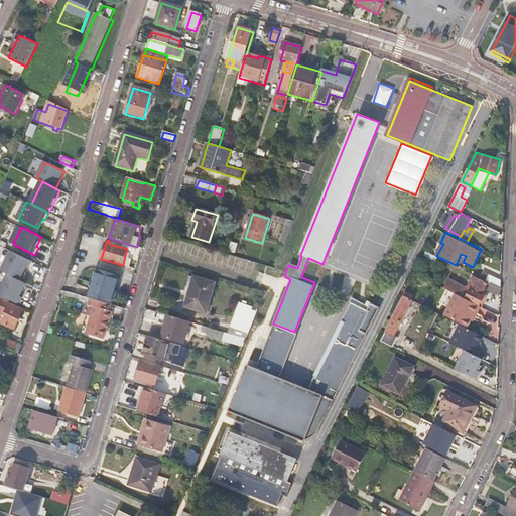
[(11,276),(21,281),(24,273),(26,275),(33,262),(15,253),(5,273),(11,276)]
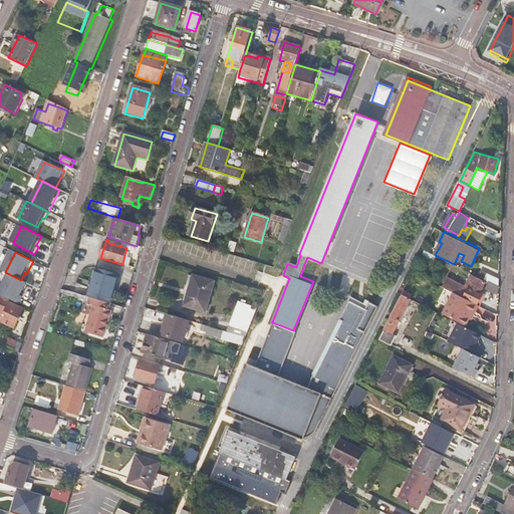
[(124,255),(122,264),(130,266),(133,257),(124,255)]
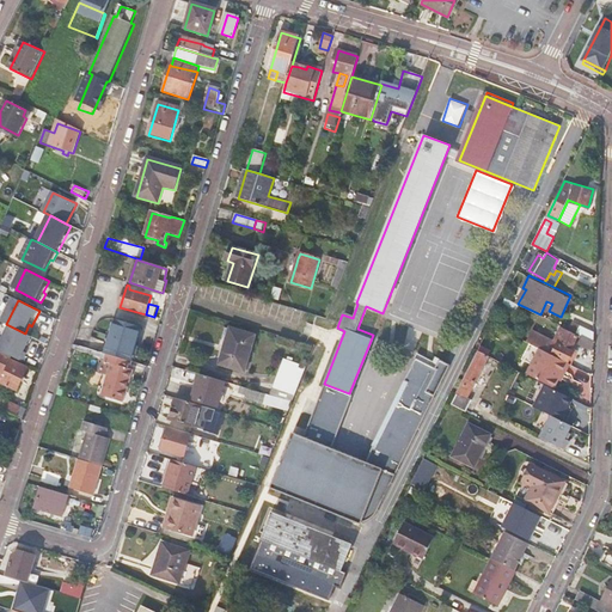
[(116,319),(105,355),(109,355),(132,362),(142,328),(116,319)]
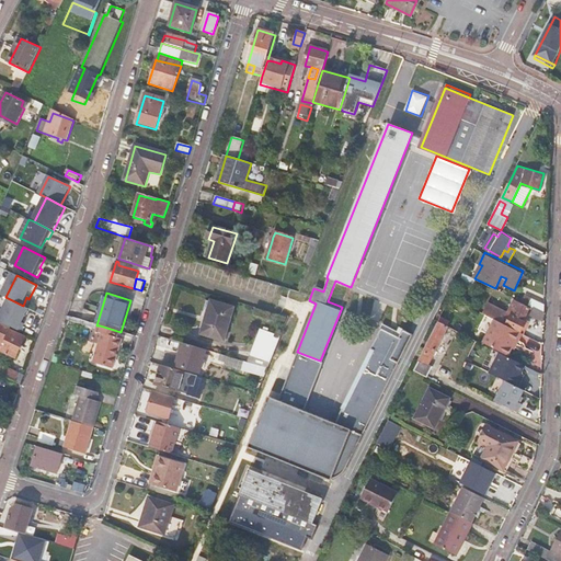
[(545,312),(545,304),(533,298),(529,305),(534,307),(545,312)]
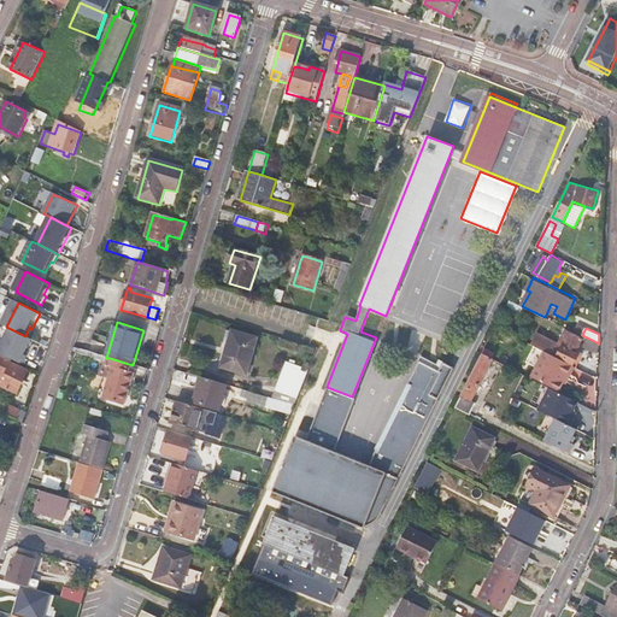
[(13,330),(1,354),(13,360),(23,365),(31,351),(29,348),(33,340),(25,336),(13,330)]
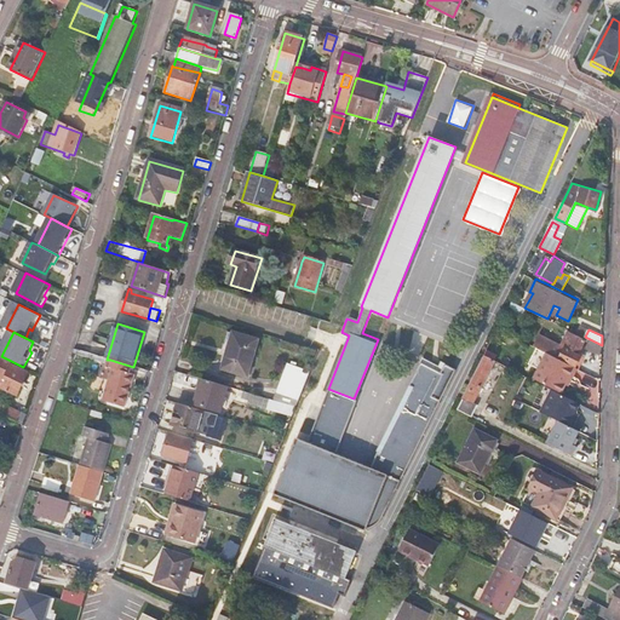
[(247,378),(259,340),(233,333),(222,369),(247,378)]
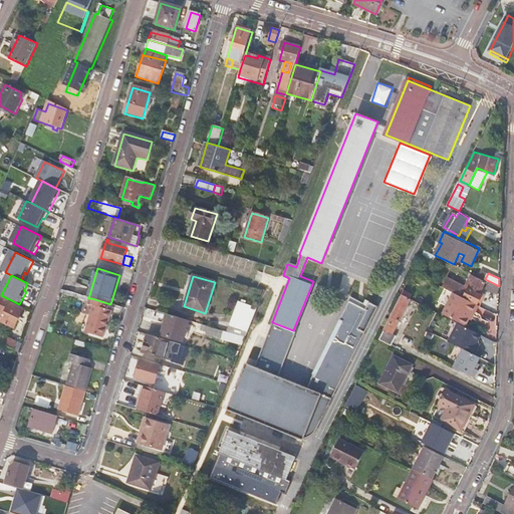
[(445,288),(476,303),(481,295),(479,293),(485,282),(476,278),(470,289),(448,278),(443,287),(445,288)]
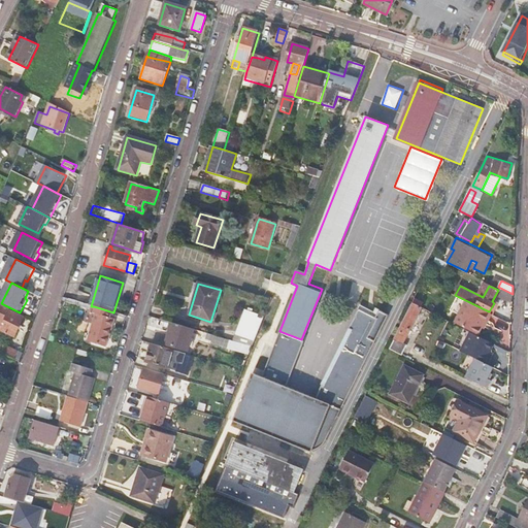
[(510,302),(513,299),(513,294),(502,289),(498,296),(510,302)]
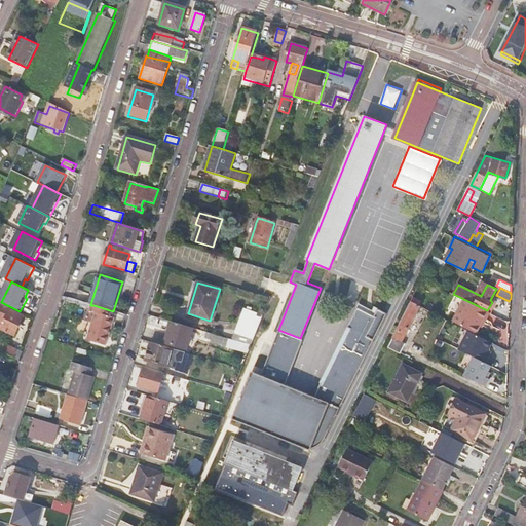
[(270,298),(242,290),(241,294),(257,299),(256,301),(267,304),(270,298)]
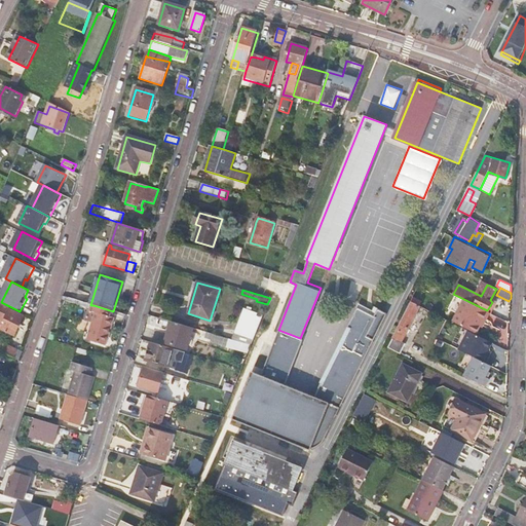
[(487,310),(455,295),(448,309),(457,314),(454,321),(477,333),(480,328),(488,311),(487,310)]
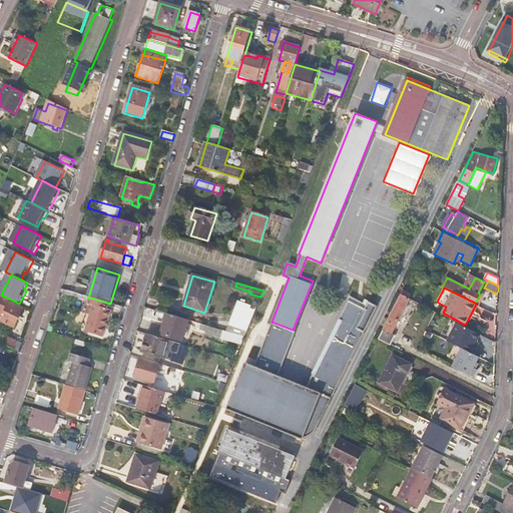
[(241,293),(230,289),(228,297),(239,300),(241,293)]
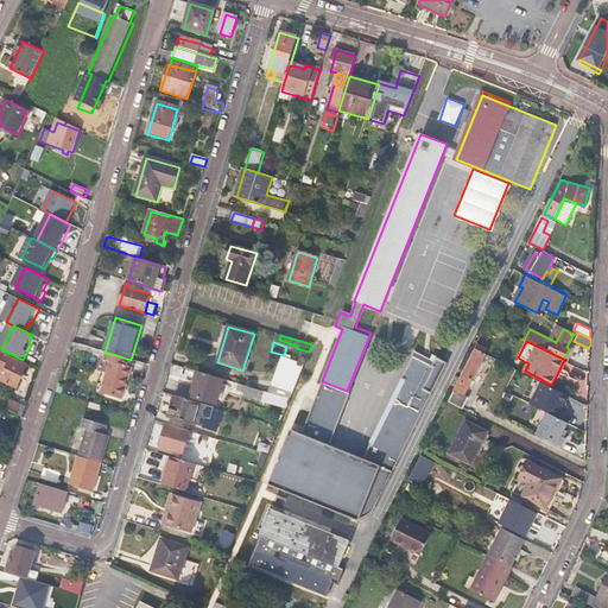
[(1,349),(0,348),(0,379),(1,380),(19,390),(30,367),(12,359),(13,355),(1,349)]
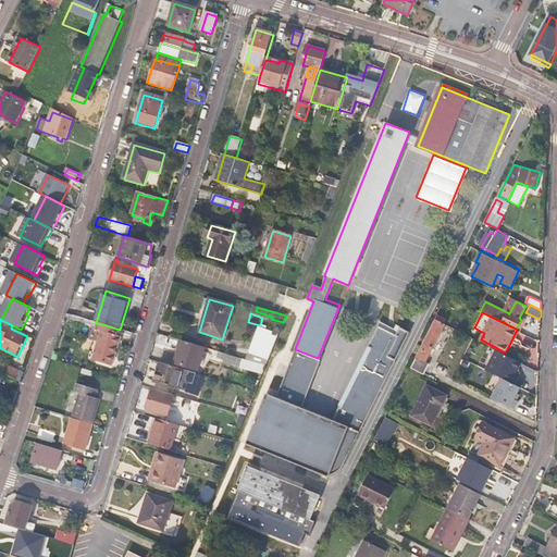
[(411,368),(424,374),(431,363),(426,361),(446,324),(435,320),(411,368)]
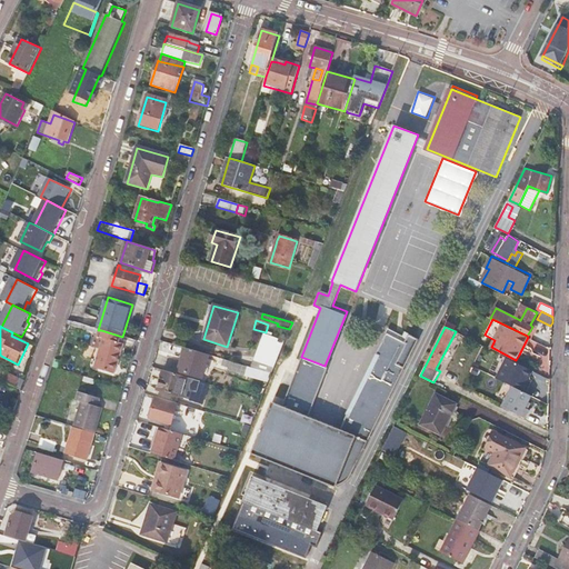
[(390,328),(389,332),(406,341),(410,333),(405,331),(403,335),(390,328)]
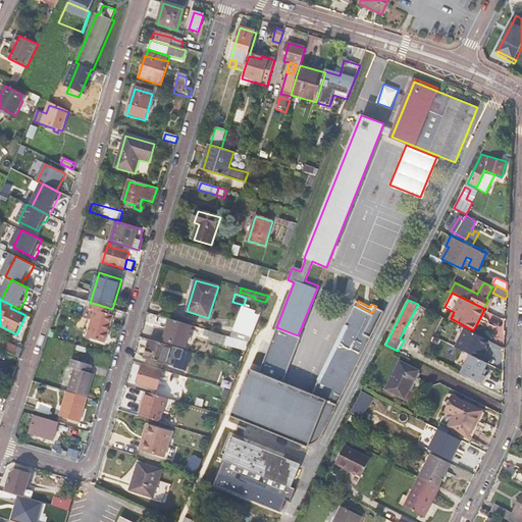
[(95,311),(92,321),(88,337),(105,343),(113,316),(110,315),(112,309),(93,303),(91,309),(95,311)]
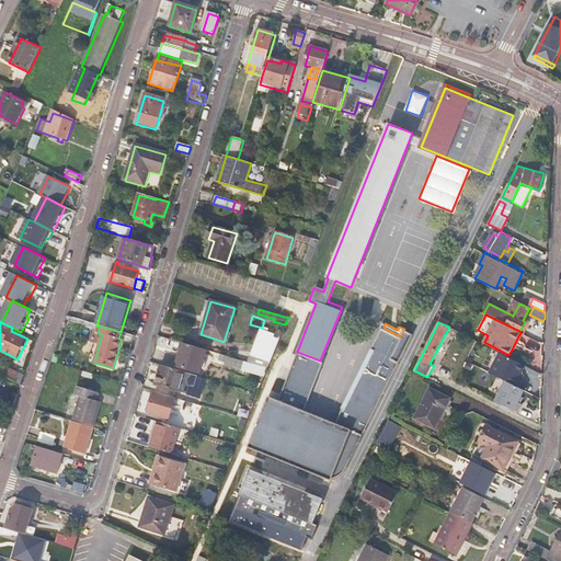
[(320,361),(297,352),(292,364),(283,361),(248,446),(334,481),(335,481),(338,480),(340,479),(343,474),(414,334),(404,329),(400,336),(384,328),(373,350),(375,351),(345,411),(343,410),(336,425),(304,411),(301,410),(313,379),(317,380),(323,363),(320,361)]
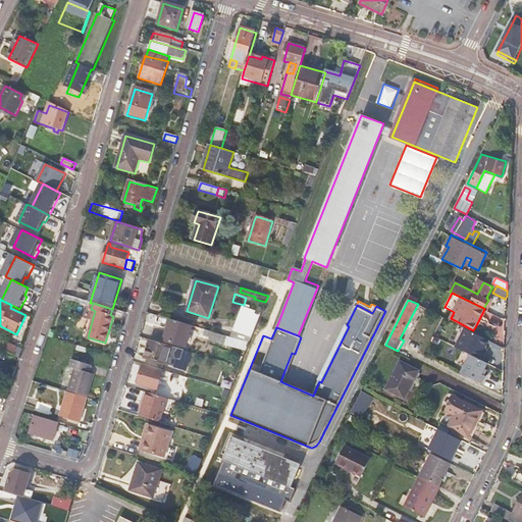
[(232,330),(251,337),(261,314),(242,308),(232,330)]
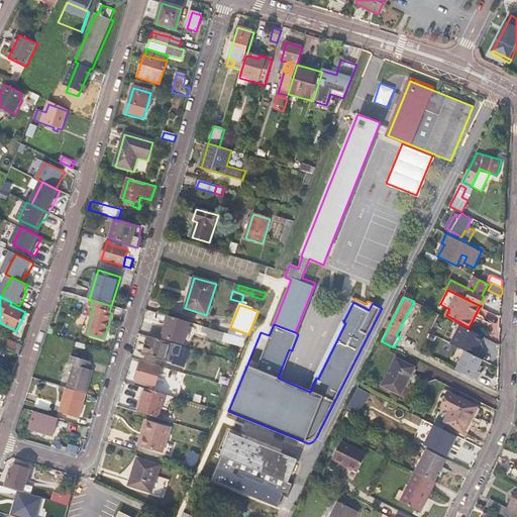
[(480,306),(472,322),(474,323),(482,307),(480,306)]
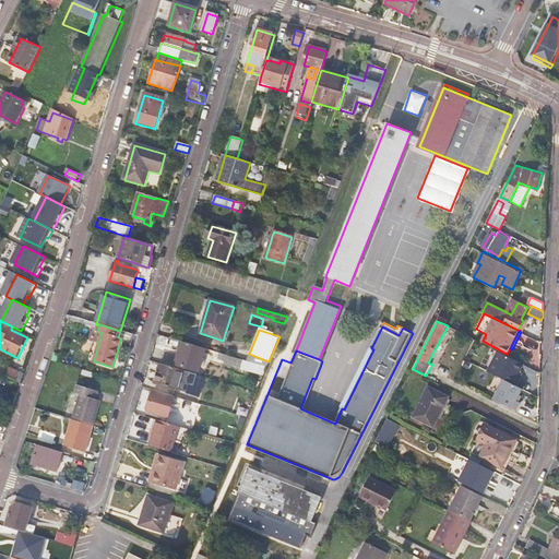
[(206,349),(182,343),(176,366),(199,372),(206,349)]
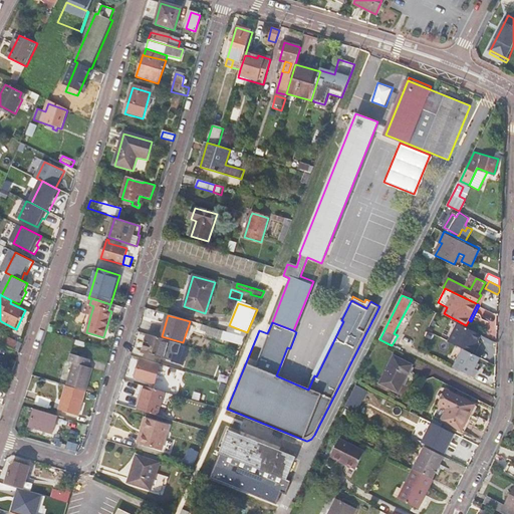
[(341,320),(314,375),(316,376),(343,321),(341,320)]
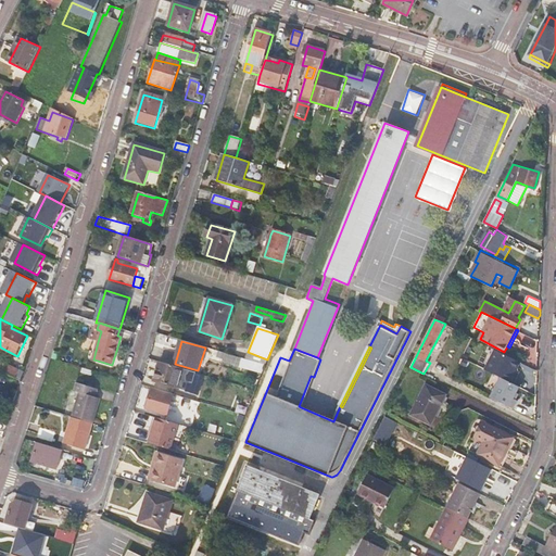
[(520,362),(494,349),(484,368),(501,377),(513,382),(517,375),(514,374),(517,368),(520,362)]
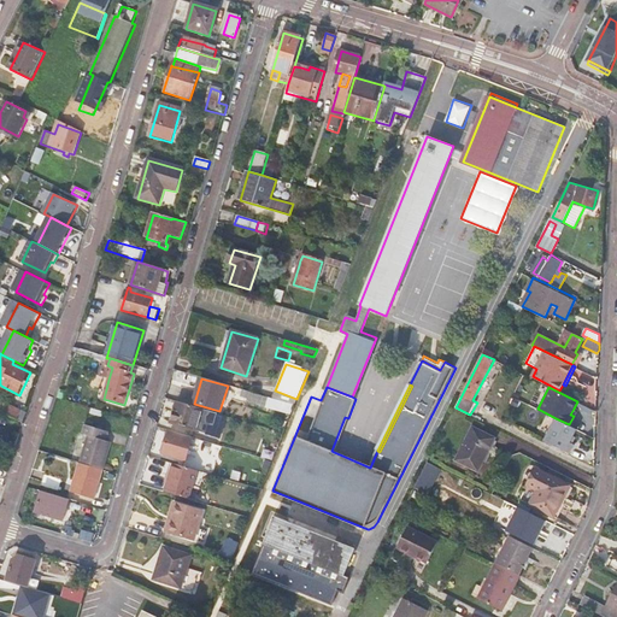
[(248,401),(266,407),(266,406),(269,398),(251,393),(248,401)]
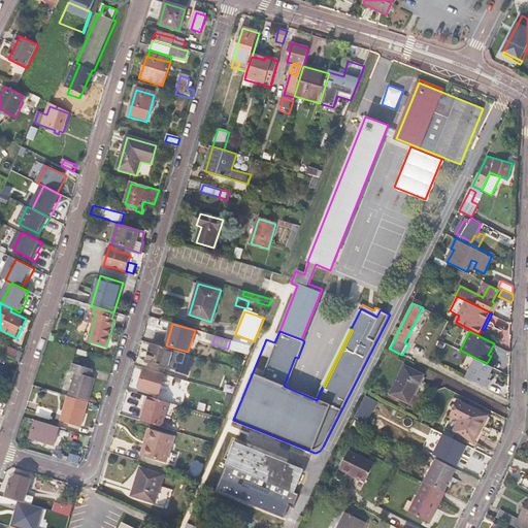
[(230,340),(228,348),(238,351),(240,343),(230,340)]
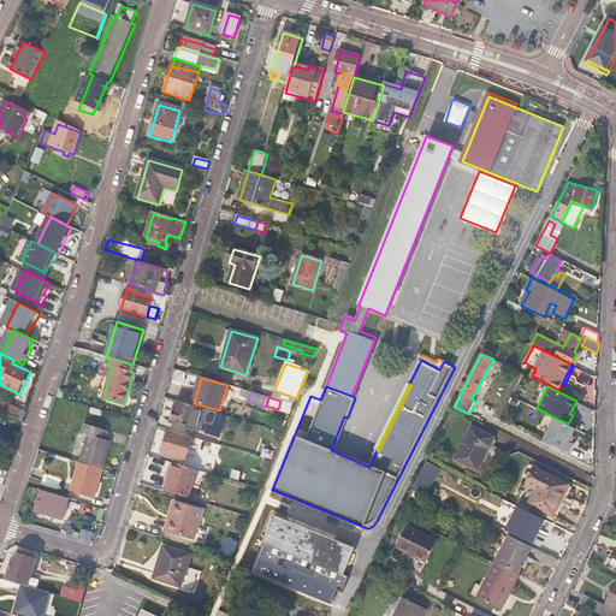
[(0,398),(0,410),(24,424),(28,413),(0,398)]
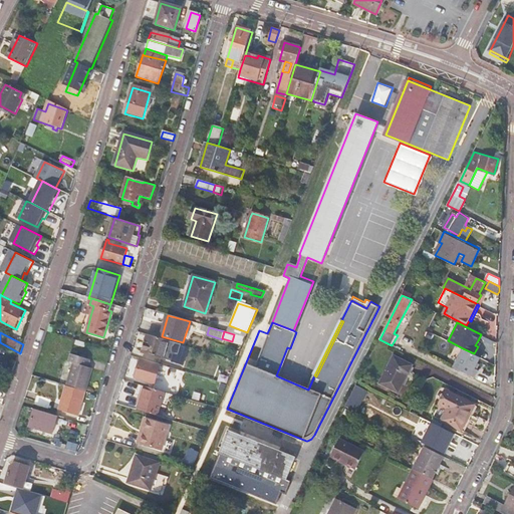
[(181,344),(148,335),(143,354),(171,362),(173,355),(177,357),(181,344)]
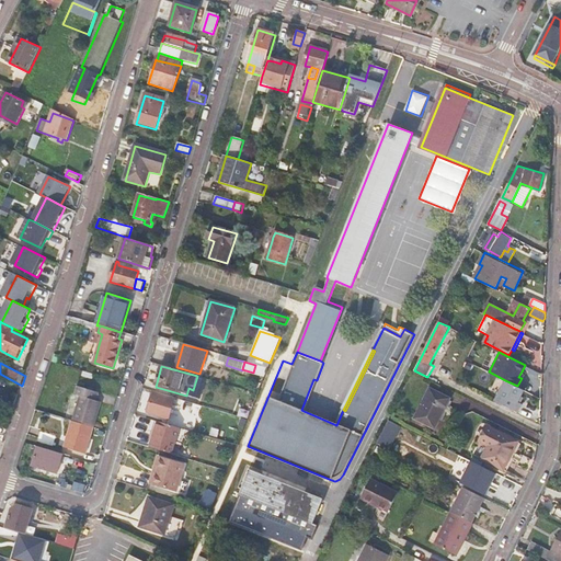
[(304,411),(317,380),(313,379),(301,410),(304,411)]
